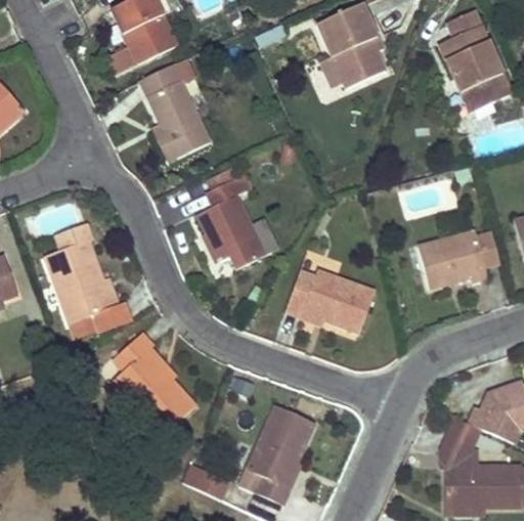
[(162,14),(155,0),(128,0),(111,8),(128,46),(105,56),(115,75),(177,45),(162,14)]
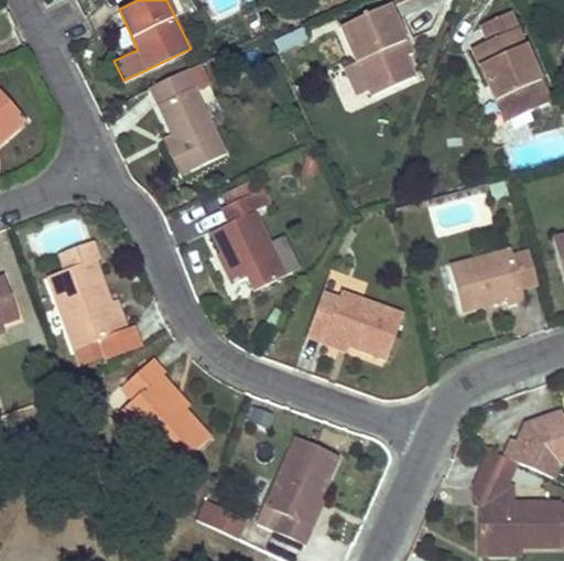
[(184,11),(179,0),(166,0),(174,15),(184,11)]
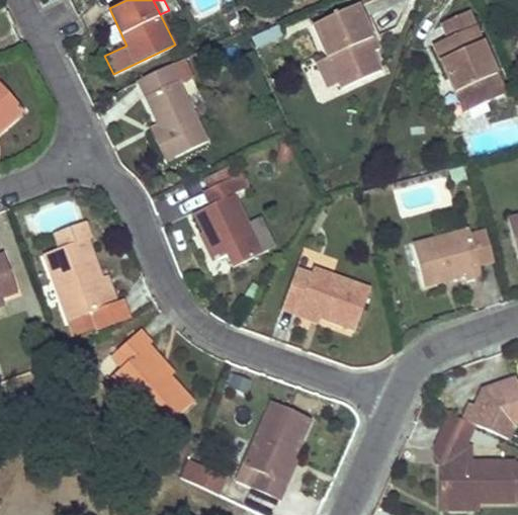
[(372,50),(367,38),(373,35),(358,2),(313,22),(328,58),(338,81),(341,87),(380,69),(372,50)]
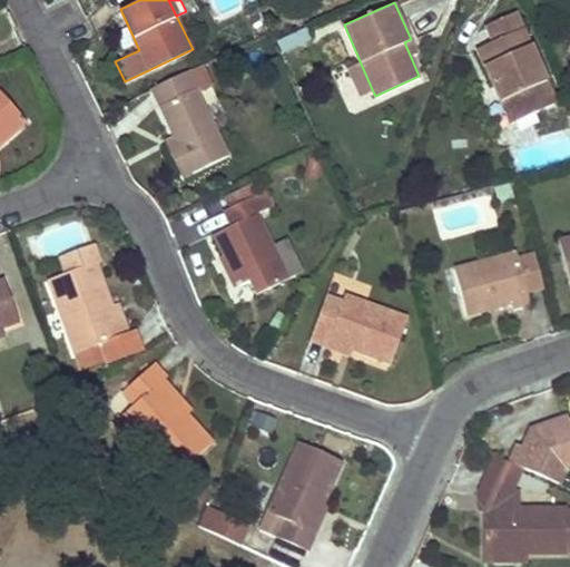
[(556,101),(514,11),(487,23),(494,40),(478,48),(511,121),(556,101)]
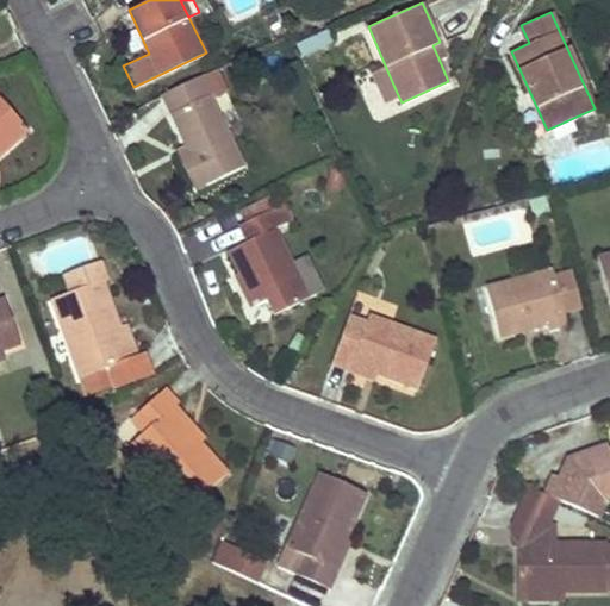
[(332,41),(327,27),(316,32),(321,45),(332,41)]
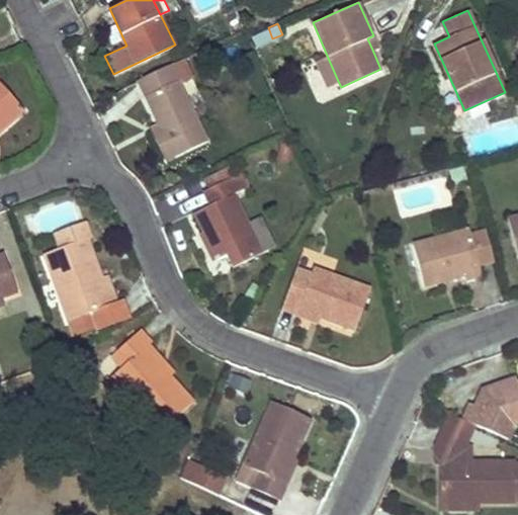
[(272,38),(268,27),(253,34),(258,46),(272,38)]
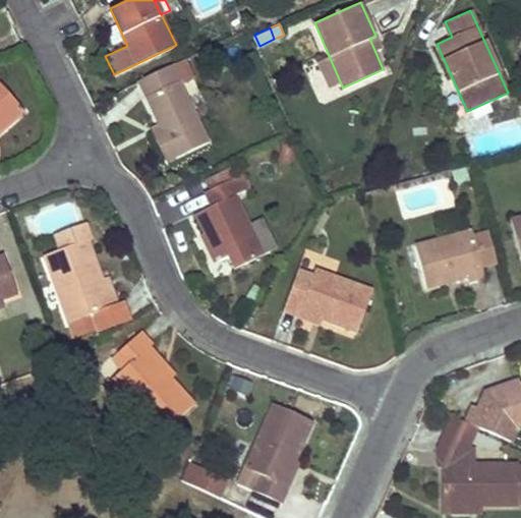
[(381,48),(375,36),(369,39),(374,50),(381,48)]
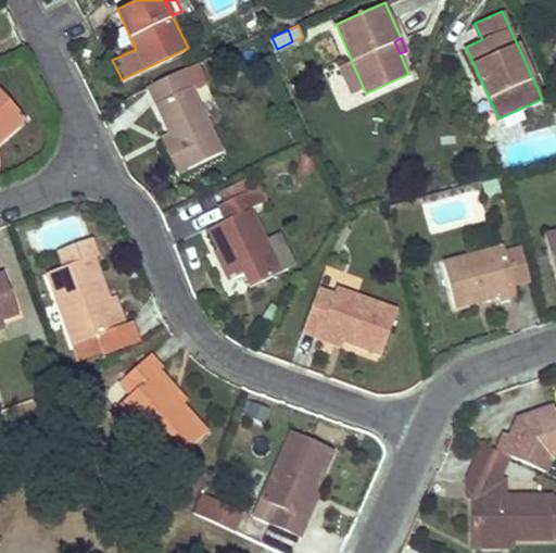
[(192,87),(184,70),(197,63),(197,62),(148,85),(172,136),(177,146),(167,150),(178,172),(222,150),(192,87)]
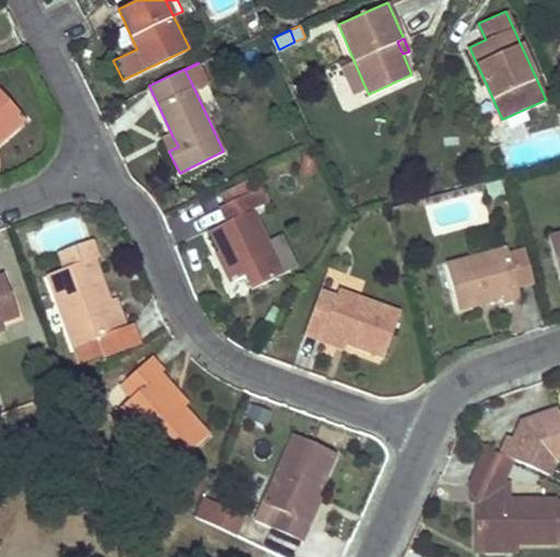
[(365,88),(354,62),(343,68),(354,92),(365,88)]
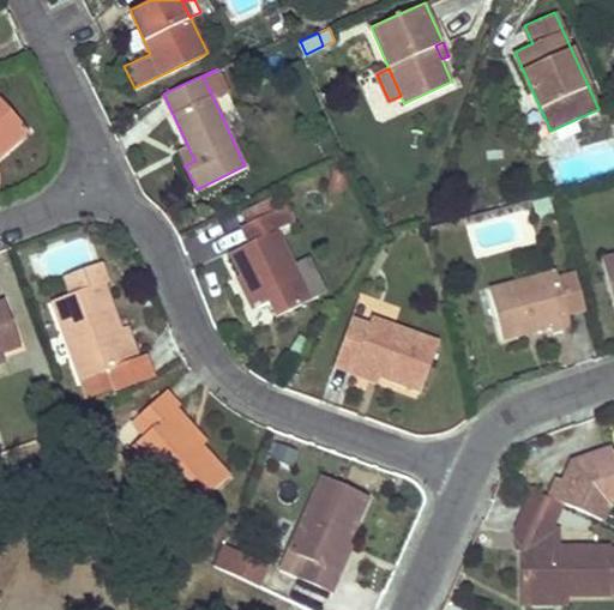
[(227,89),(217,70),(203,77),(212,96),(227,89)]
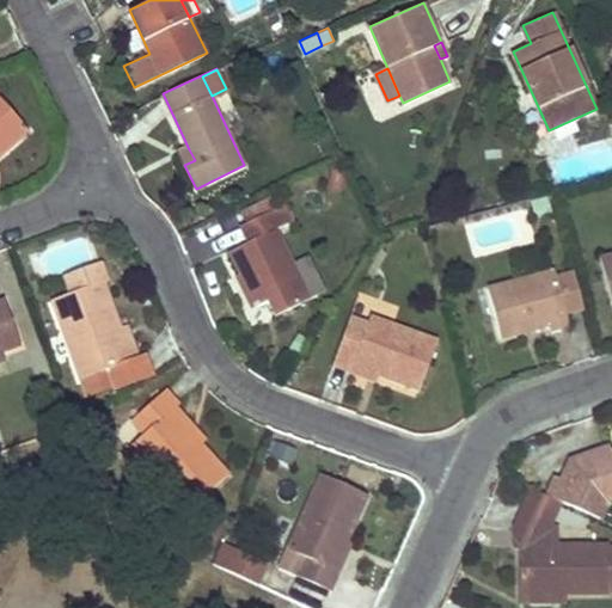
[(0,152),(10,143),(2,134),(19,118),(0,97),(0,152)]
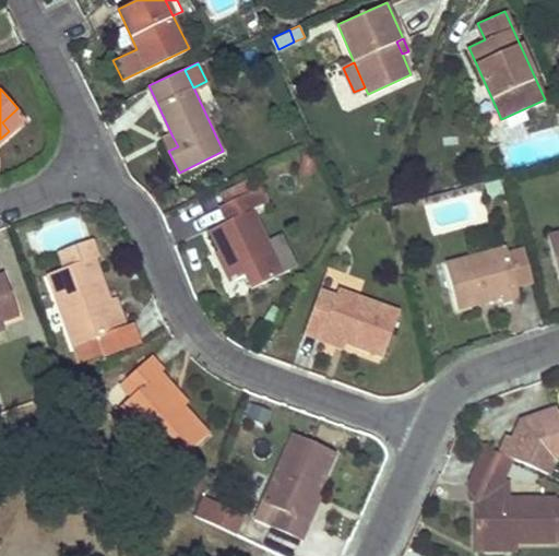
[(9,131),(25,116),(18,108),(2,122),(9,131)]
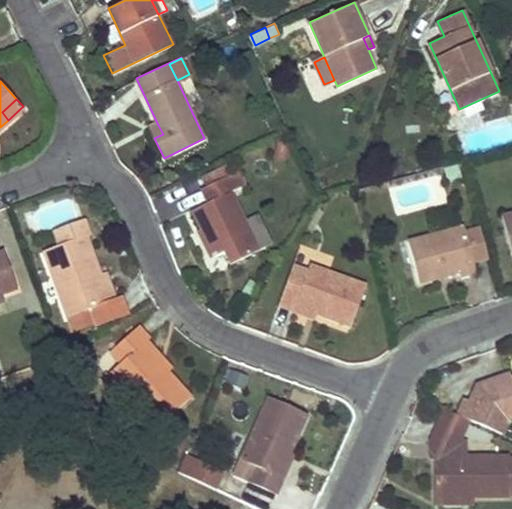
[(163,134),(158,125),(150,129),(154,138),(163,134)]
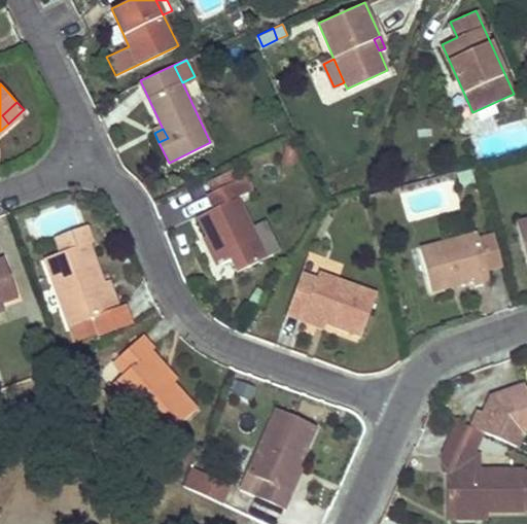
[(212,190),(241,177),(236,166),(207,180),(212,190)]
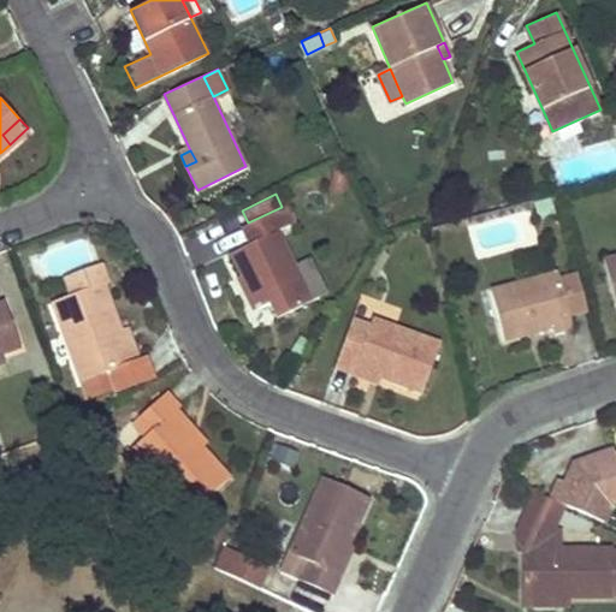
[(555,211),(551,196),(534,200),(538,215),(555,211)]
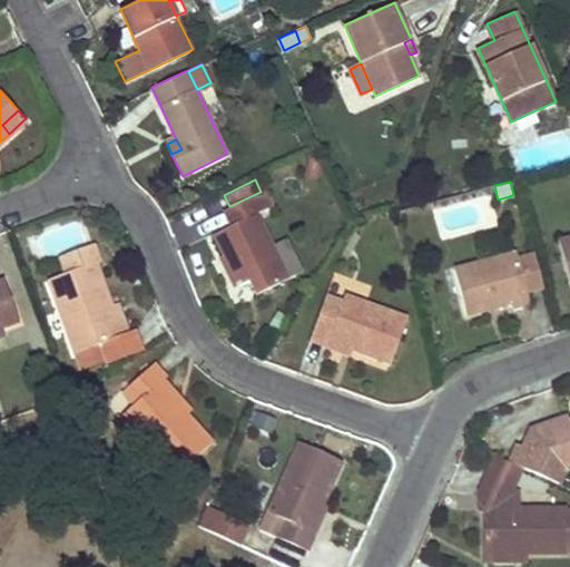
[(273,245),(256,213),(272,205),(264,189),(261,192),(229,206),(227,207),(235,223),(214,233),(239,284),(249,279),(257,293),(288,276),(273,245)]
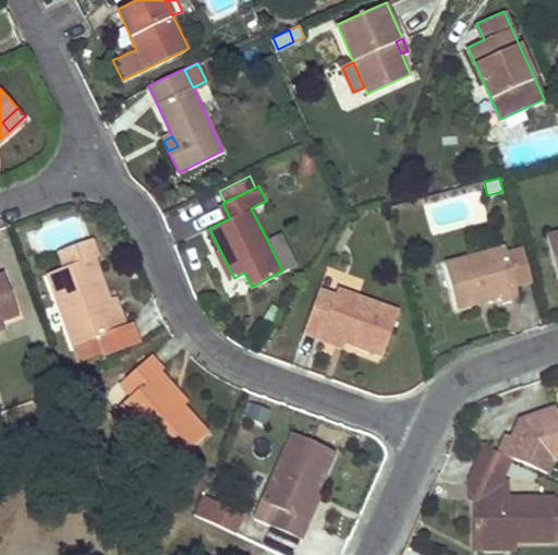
[(557,230),(547,233),(557,275),(557,230)]
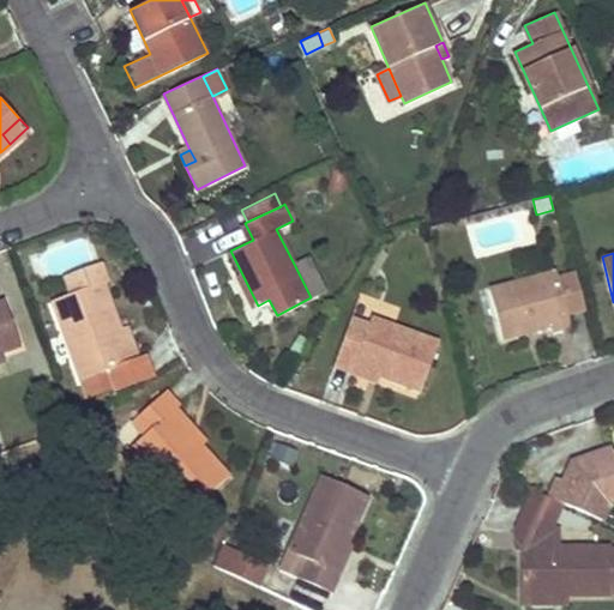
[(326,290),(309,255),(294,264),(311,297),(326,290)]
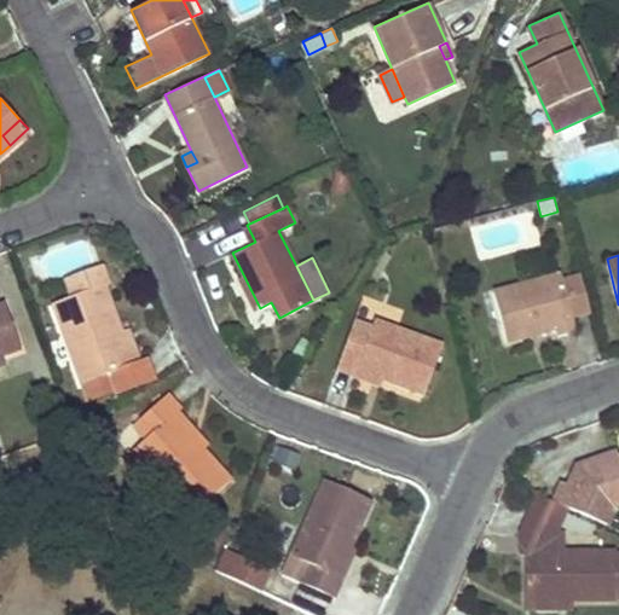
[(120,330),(103,285),(109,283),(102,264),(64,277),(71,295),(55,301),(84,379),(109,371),(110,370),(132,363),(131,361),(120,330)]
